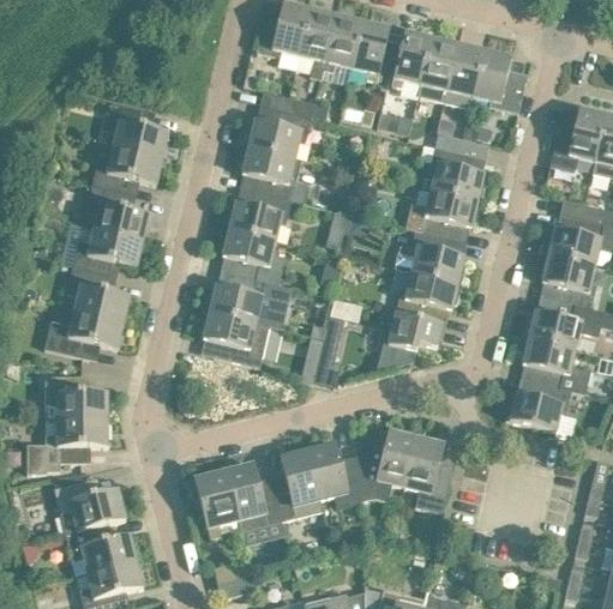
[(257,52),(280,58),(281,58),(282,52),(299,55),(311,6),(292,1),(292,5),(283,2),(280,16),(265,12),(257,52)]
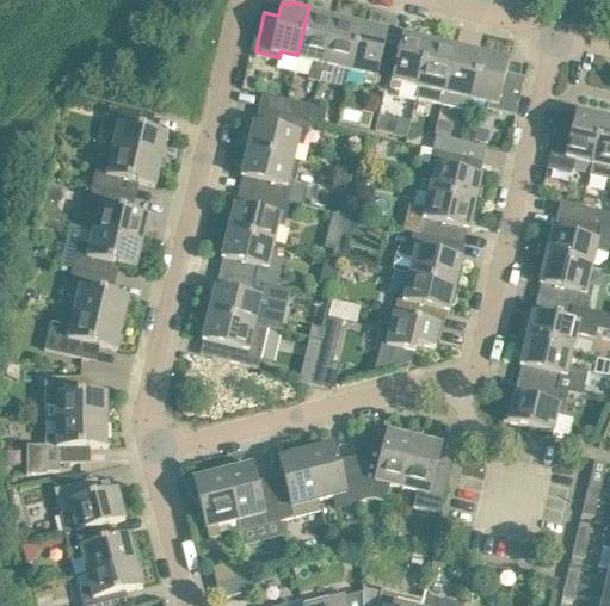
[(309,6),(297,55),(313,59),(308,76),(320,79),(322,69),(336,16),(327,13),(327,10),(309,6)]
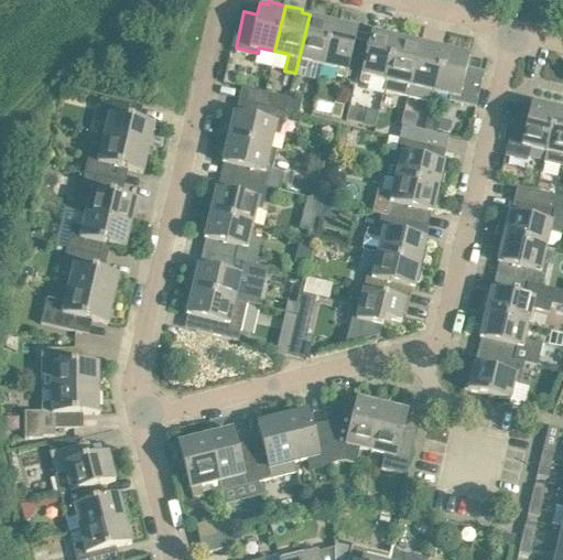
[(316,15),(310,14),(298,64),(306,65),(307,58),(323,63),(334,17),(317,13),(316,15)]
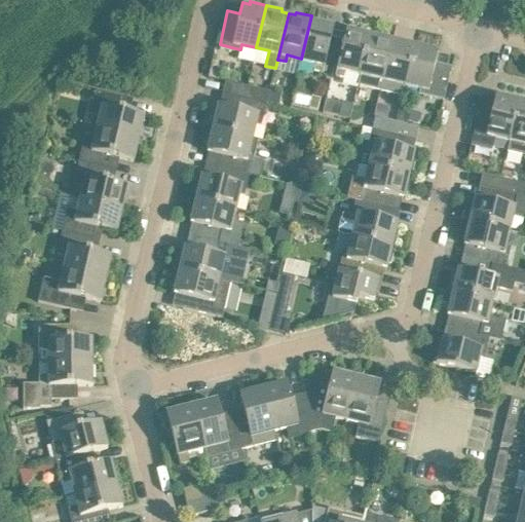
[(311,15),(301,59),(316,62),(314,68),(324,70),(334,24),(328,23),(328,20),(311,15)]
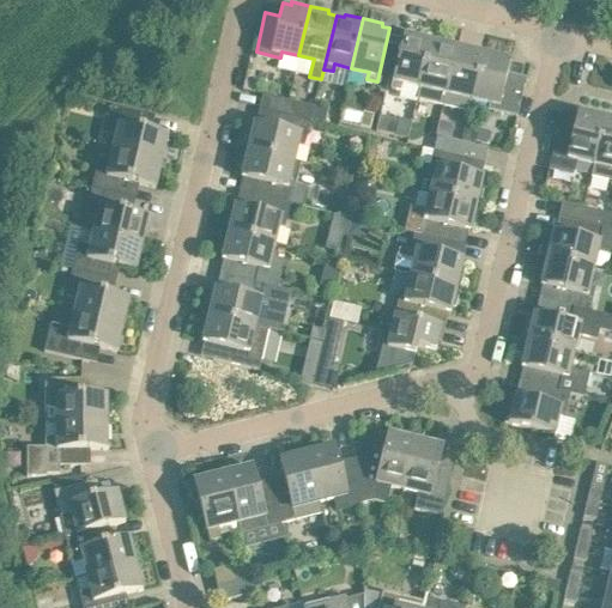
[(404,31),(399,55),(392,85),(401,87),(404,80),(420,84),(432,35),(412,30),(412,34),(404,31)]
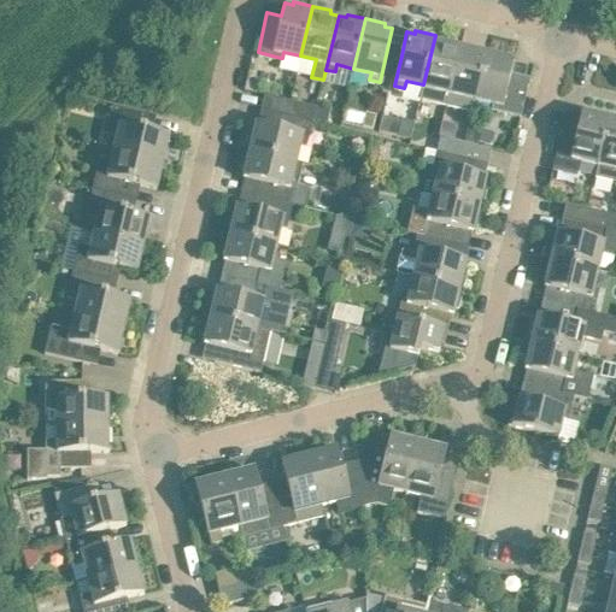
[(435,35),(423,84),(421,96),(447,103),(461,45),(452,42),(453,39),(435,35)]
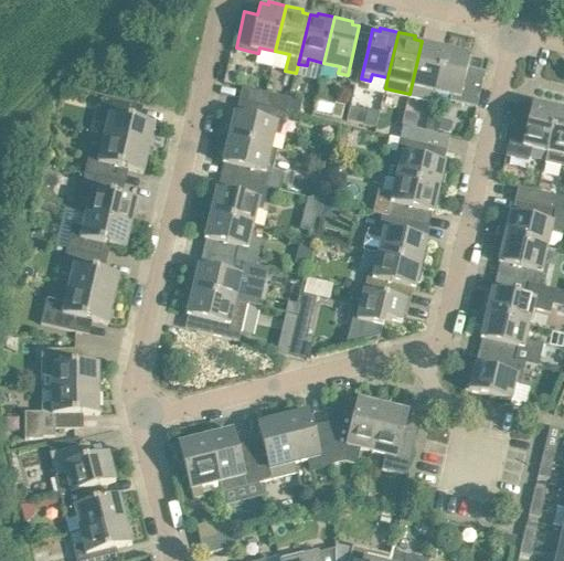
[(422,41),(410,94),(435,99),(437,90),(447,43),(429,39),(429,42),(422,41)]
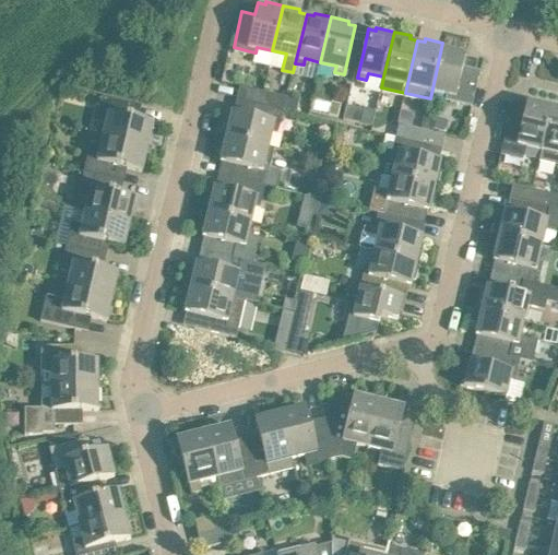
[(442,43),(432,89),(447,92),(446,97),(467,103),(476,67),(463,63),(466,51),(459,50),(460,47),(442,43)]
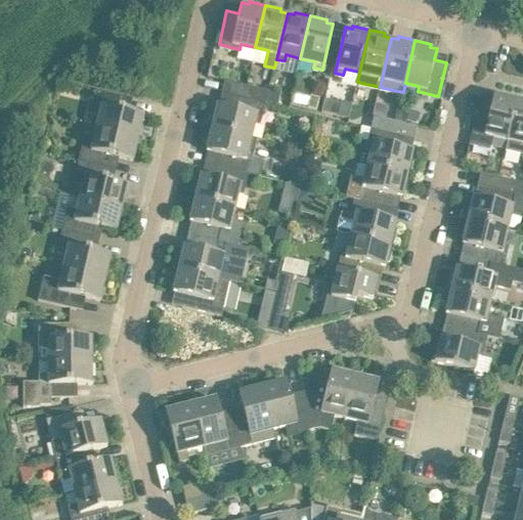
[(257,98),(260,86),(235,80),(232,92),(257,98)]
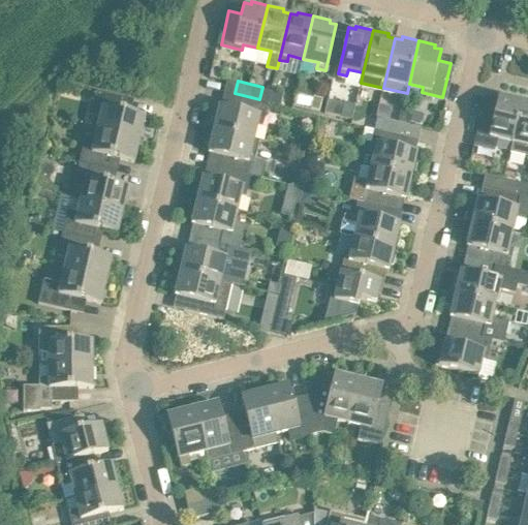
[(283,92),(262,87),(259,99),(268,101),(280,103),(283,92)]
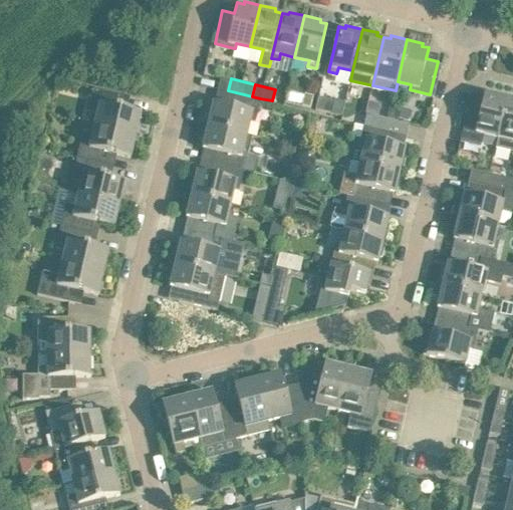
[(97,110),(94,122),(136,133),(142,110),(120,105),(123,92),(104,87),(93,85),(88,108),(97,110)]
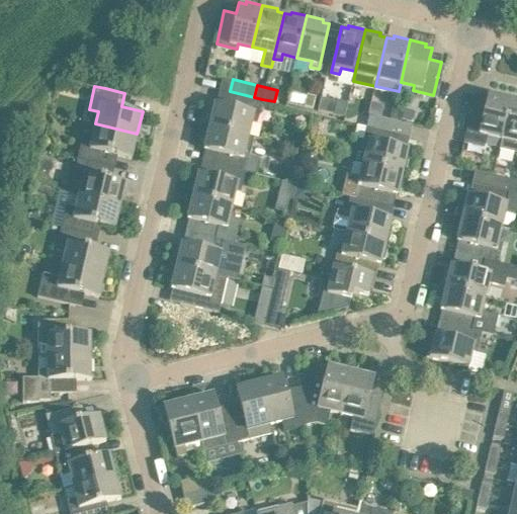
[(464,140),(484,145),(485,145),(488,133),(502,137),(512,94),(496,90),(495,93),(489,91),(486,103),(474,100),(464,140)]
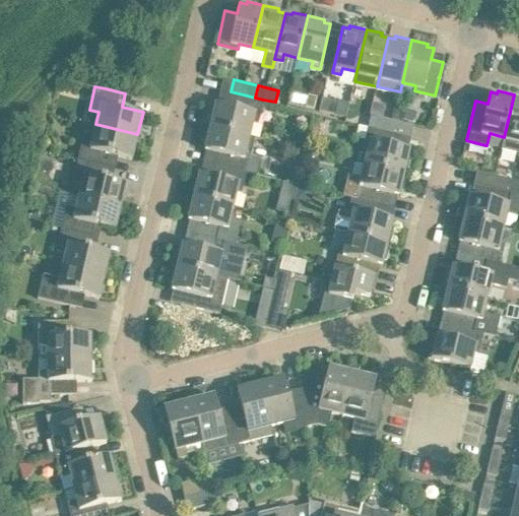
[(231,91),(228,104),(216,102),(214,108),(211,108),(208,124),(250,134),(254,119),(259,120),(263,100),(255,98),(231,91)]
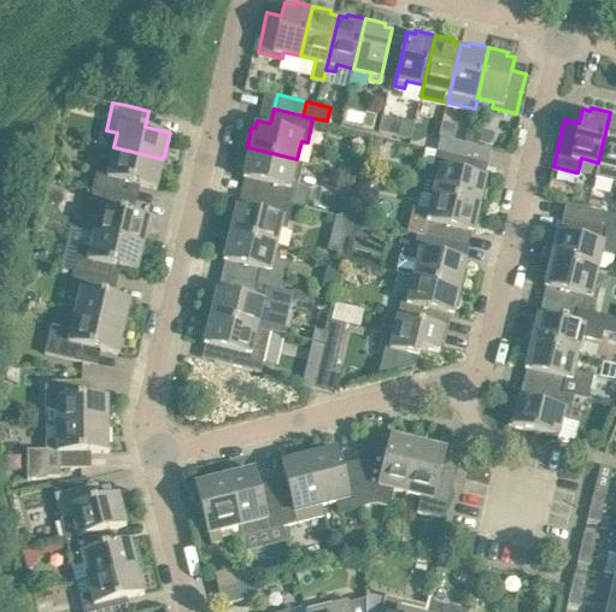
[(364,124),(374,127),(377,112),(367,110),(364,124)]
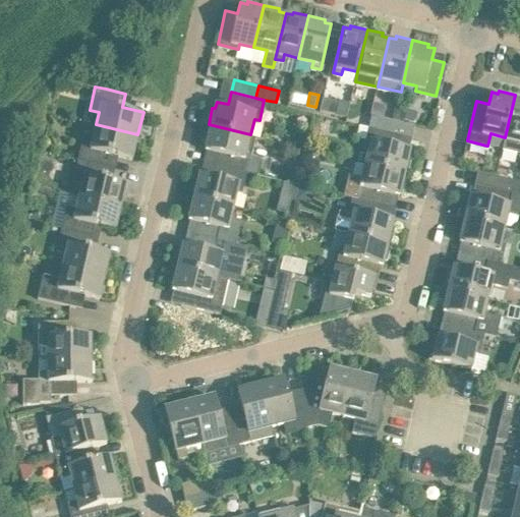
[(519,96),(515,95),(505,137),(503,147),(519,151),(519,96)]
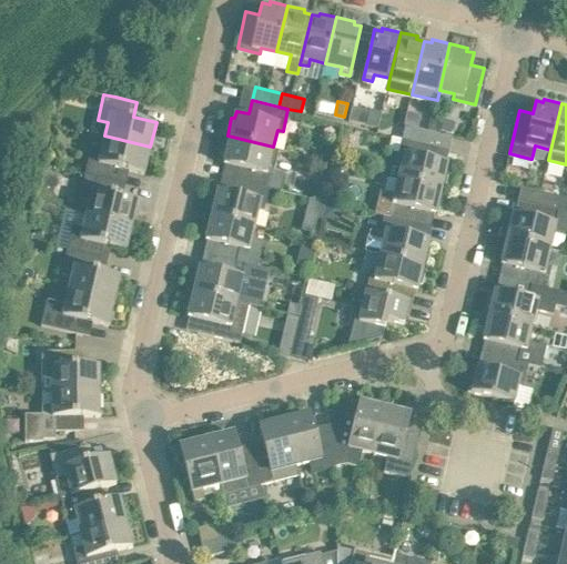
[(367,122),(371,108),(353,104),(350,118),(367,122)]
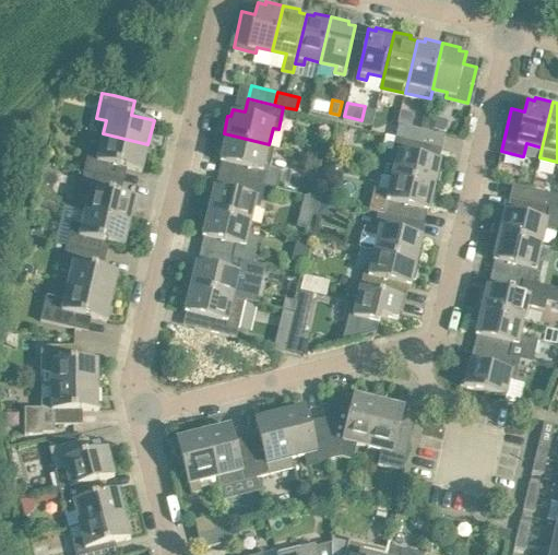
[(430,111),(427,124),(447,128),(449,117),(430,111)]
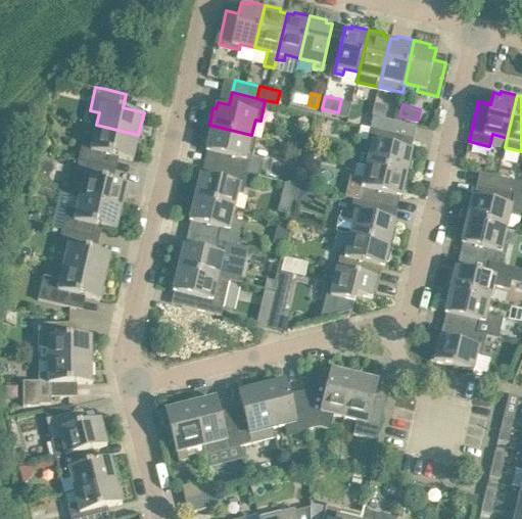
[(374,112),(371,125),(371,126),(379,128),(382,114),(374,112)]
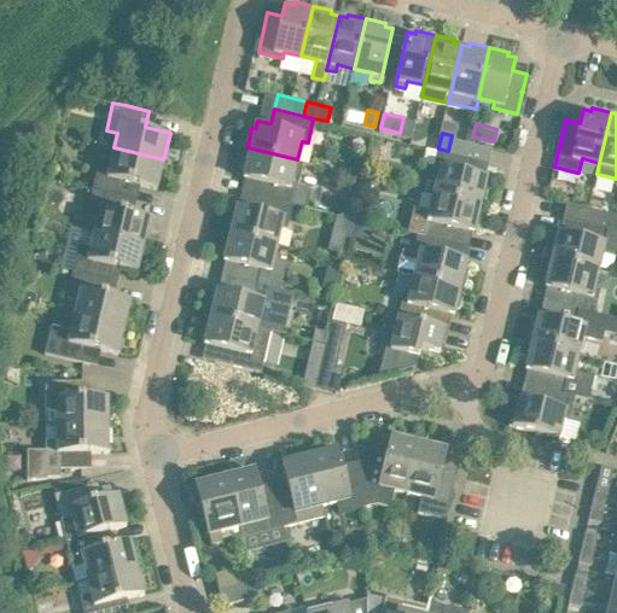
[(448,151),(477,157),(489,161),(493,145),(470,140),(452,135),(448,151)]
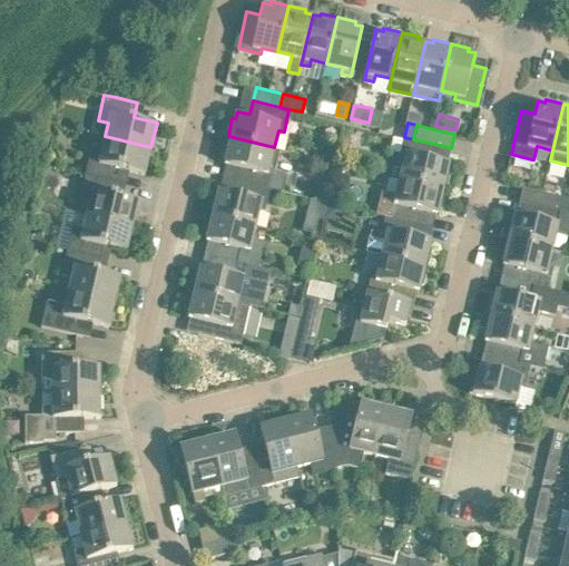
[(145,172),(150,147),(105,136),(101,150),(91,147),(86,172),(119,179),(123,167),(145,172)]
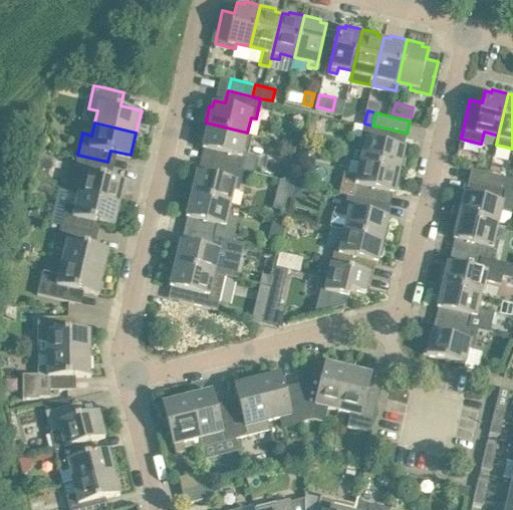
[(214,149),(212,160),(244,168),(249,148),(244,147),(247,133),(206,122),(202,139),(205,139),(203,146),(214,149)]
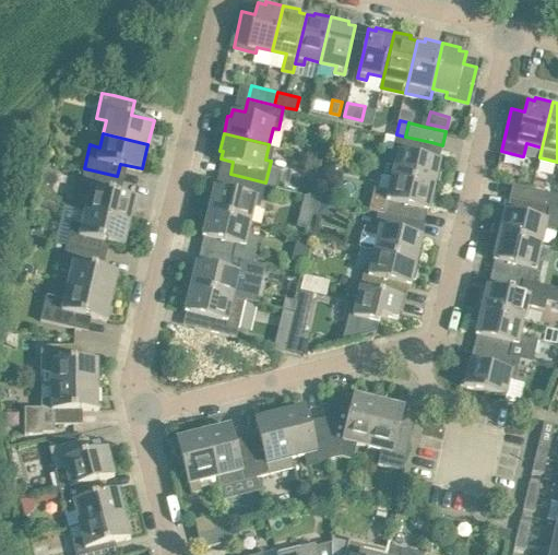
[(439,166),(441,158),(428,155),(431,142),(405,137),(396,134),(391,155),(396,156),(392,173),(438,184),(442,166),(439,166)]
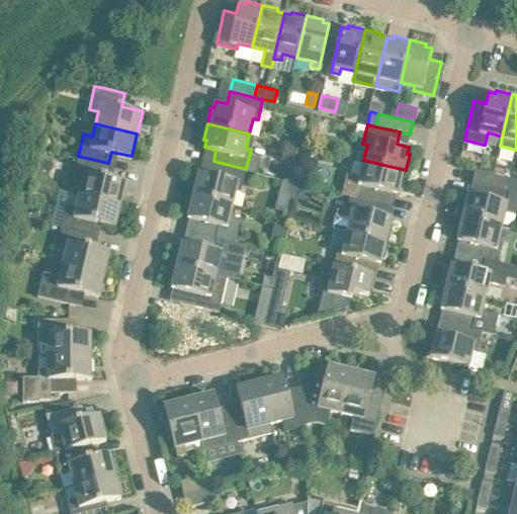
[(79,193),(120,202),(125,180),(105,175),(108,163),(78,156),(73,178),(82,180),(79,193)]
